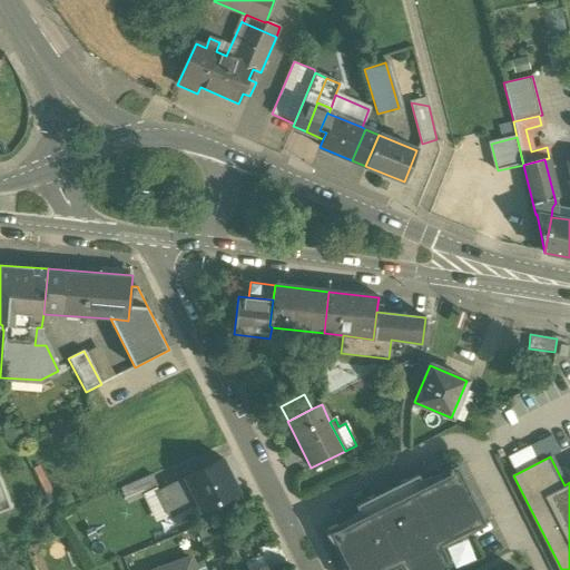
[(223,458),(185,477),(202,511),(215,504),(239,492),(223,458)]
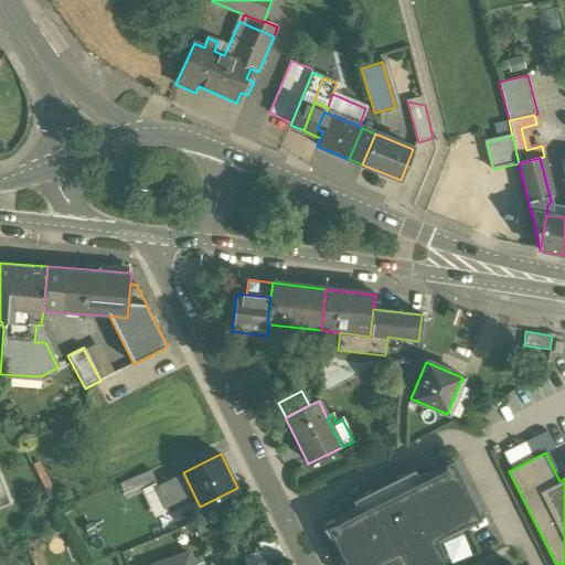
[(356,508),(322,526),(342,564),(390,564),(396,562),(397,564),(429,564),(446,556),(437,540),(481,516),(451,459),(418,477),(415,470),(353,502),(356,508)]
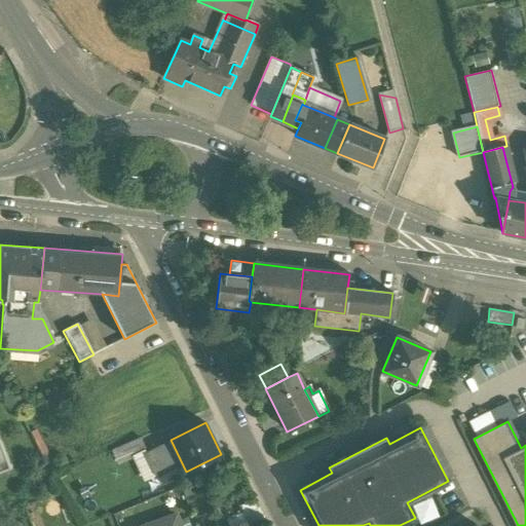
[(140,439),(112,450),(117,461),(145,450),(140,439)]
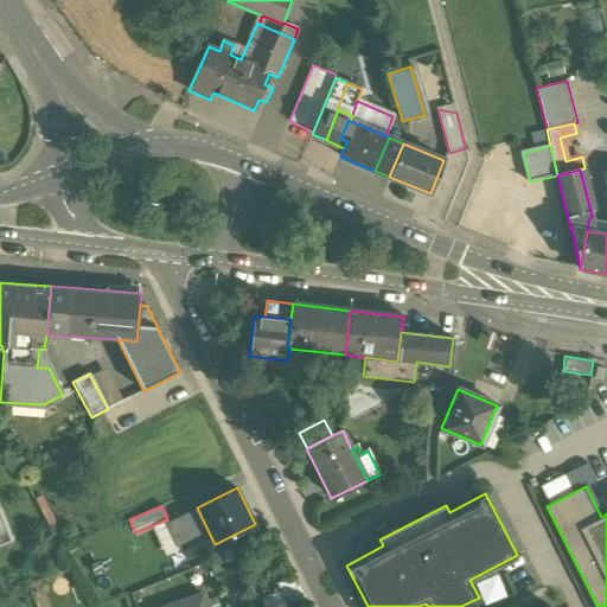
[(197,508),(168,522),(180,545),(180,547),(183,547),(189,557),(215,544),(197,508)]
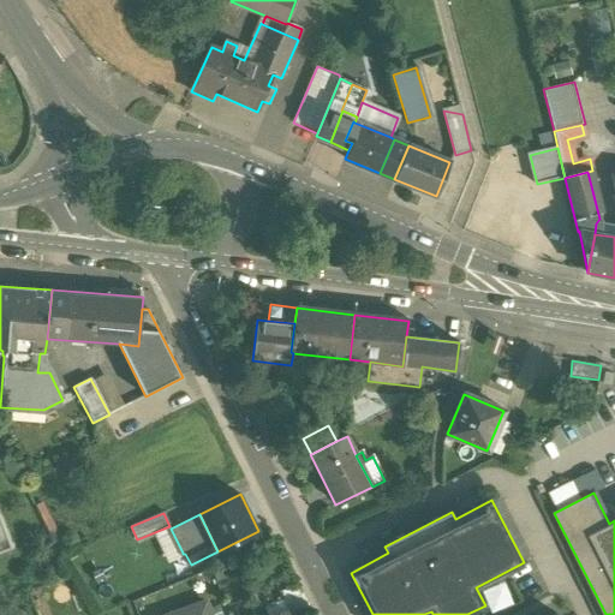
[(258,531),(232,544),(238,556),(266,544),(258,531)]
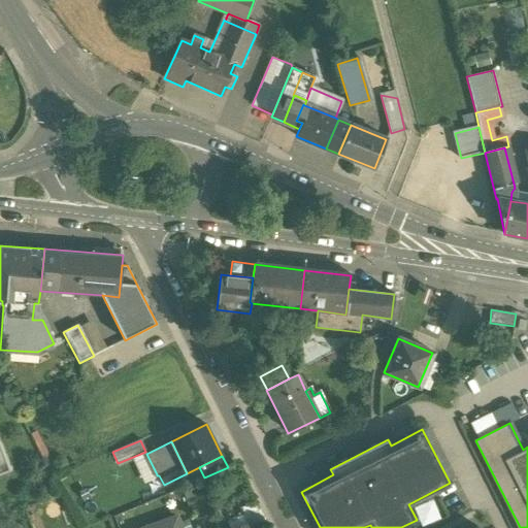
[(164,485),(159,475),(157,475),(157,474),(151,477),(156,489),(164,485)]
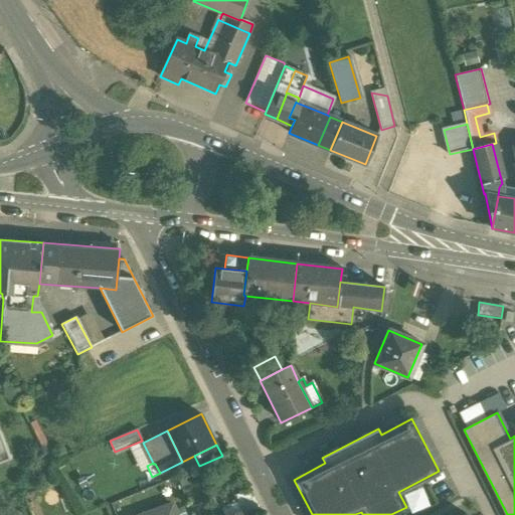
[(175,514),(172,505),(149,513),(149,514),(175,514)]
